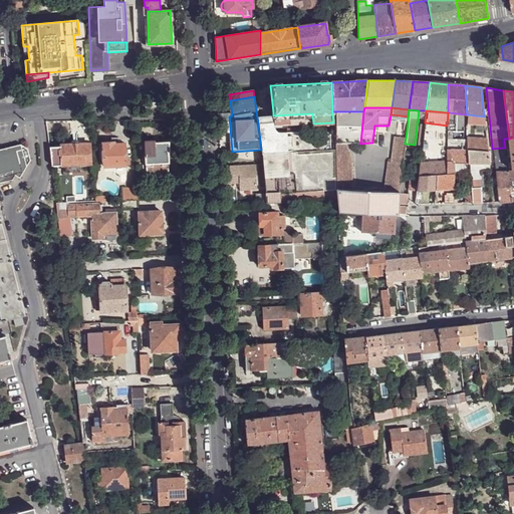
[(334,132),(334,145),(345,144),(360,144),(363,111),(334,111),(334,132)]
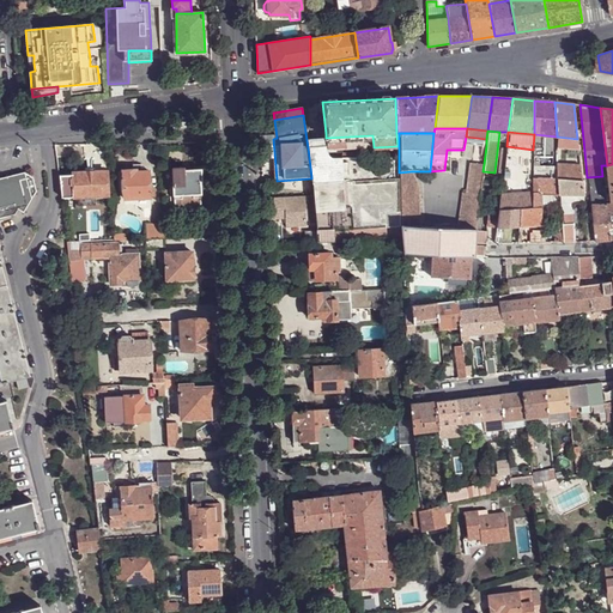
[(557,164),(557,137),(534,134),(533,150),(532,177),(558,178),(557,164)]
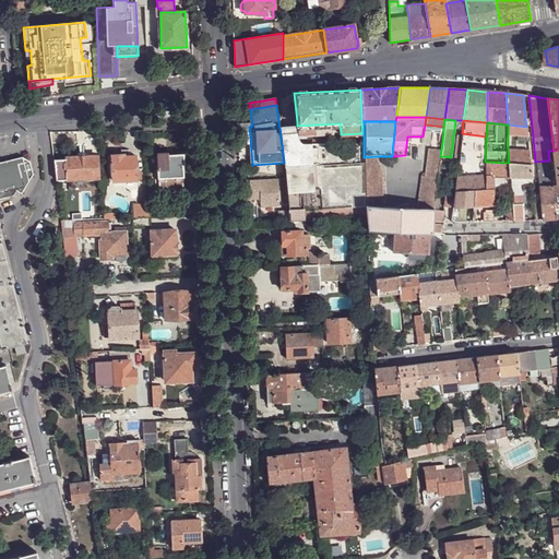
[(297,133),(297,137),(341,134),(340,123),(297,126),(297,133)]
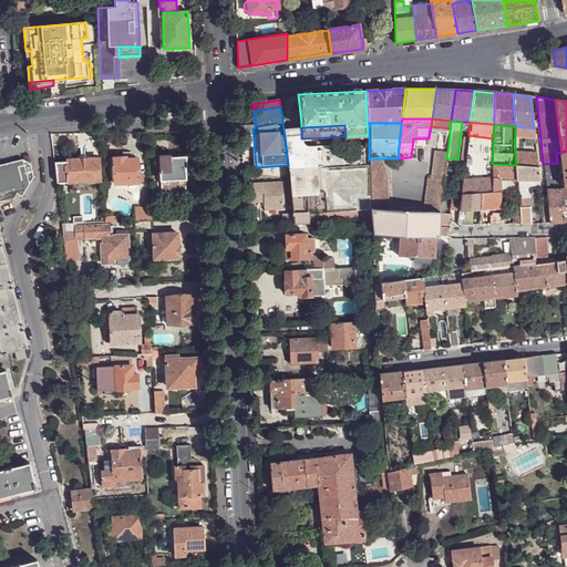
[(364,165),(363,145),(310,146),(307,146),(303,144),(302,141),(301,138),(301,135),(285,136),(288,164),(362,165),(364,165)]
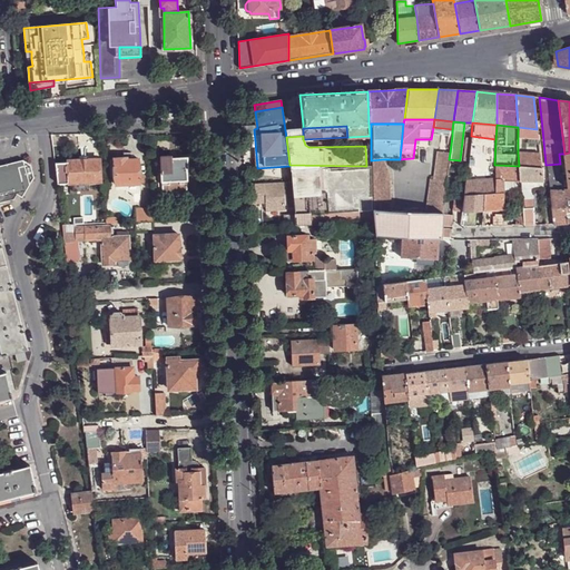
[(494,169),(494,165),(495,139),(471,136),(471,139),(467,168),(467,169),(494,169)]
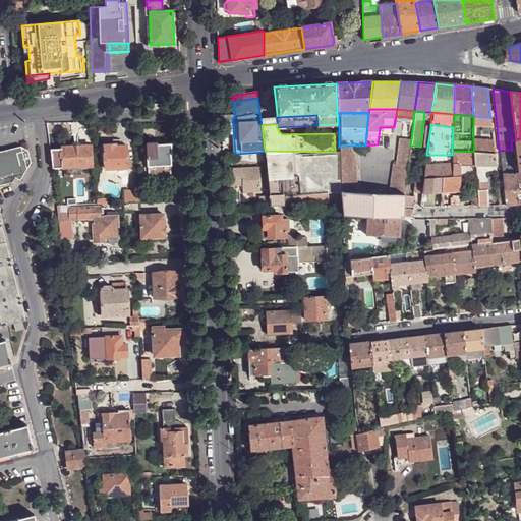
[(221,125),(222,138),(229,138),(229,130),(228,125),(221,125)]
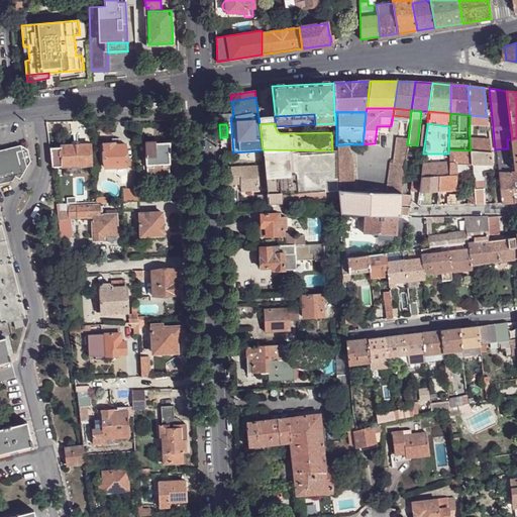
[(126,166),(125,143),(119,144),(118,137),(111,138),(112,143),(103,143),(105,167),(126,166)]
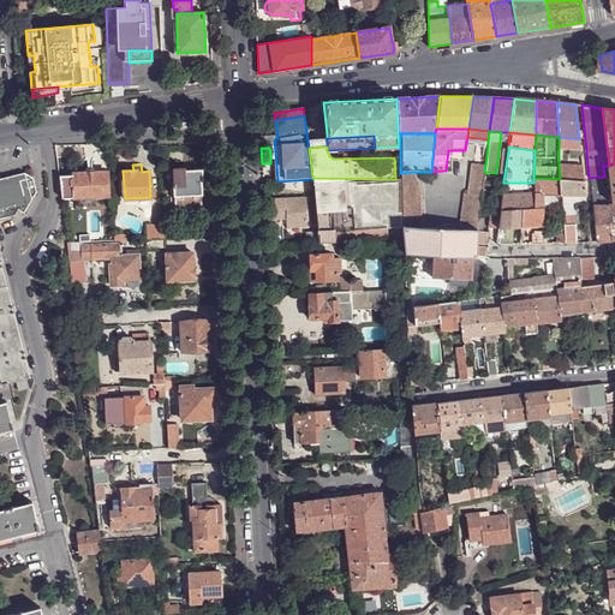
[(467,193),(482,196),(484,172),(485,165),(472,163),(467,193)]
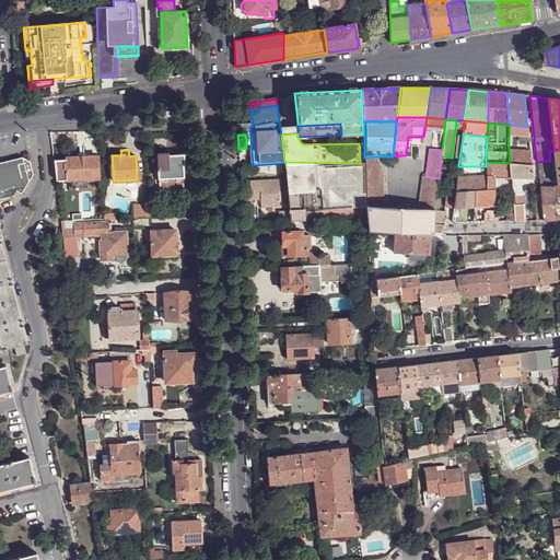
[(509,150),(510,163),(533,164),(531,151),(509,150)]
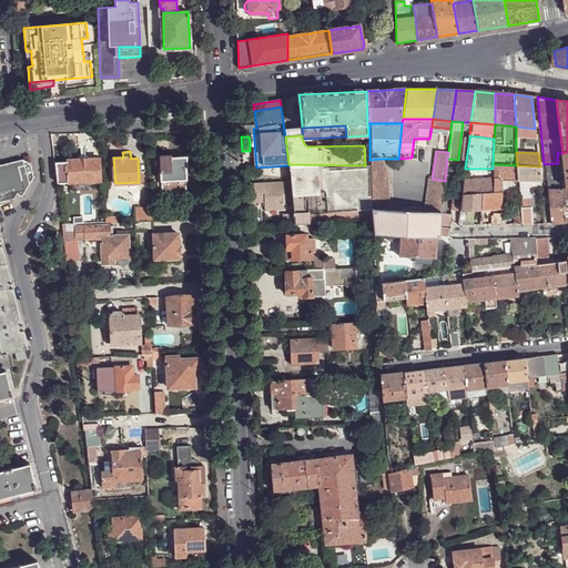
[(189,153),(170,154),(170,156),(186,156),(186,163),(189,163),(189,153)]
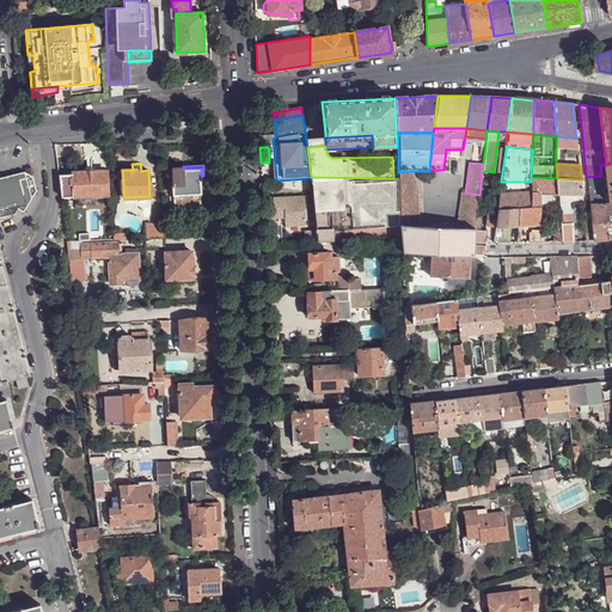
[(183,169),(183,166),(172,166),(173,204),(201,203),(200,181),(201,181),(201,176),(201,169),(183,169)]
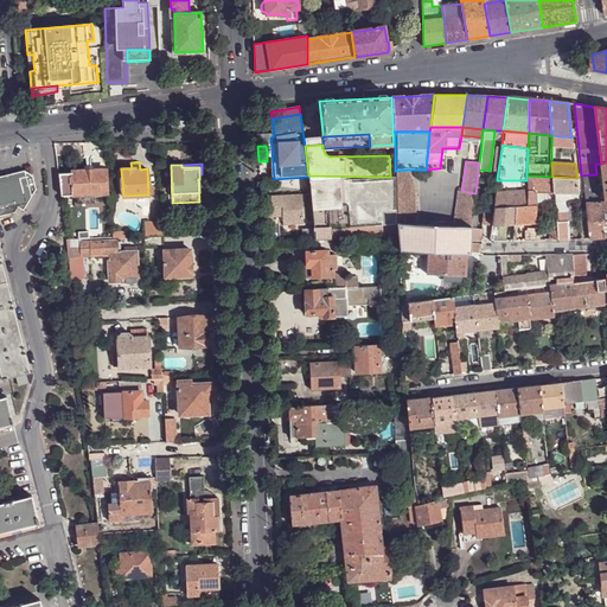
[(71,173),(74,195),(107,193),(106,170),(71,172),(71,173)]
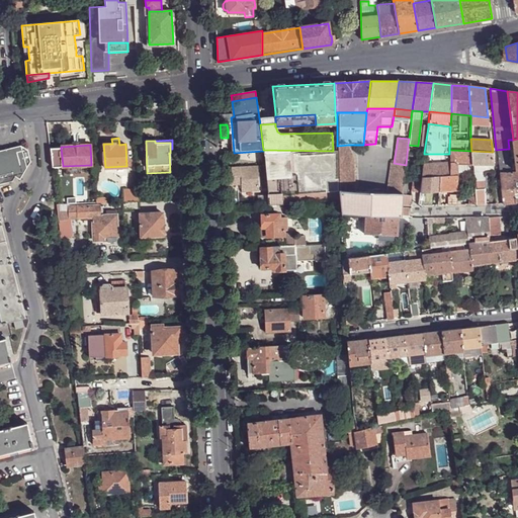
[(338,163),(339,191),(354,191),(353,155),(348,145),(337,146),(338,163)]
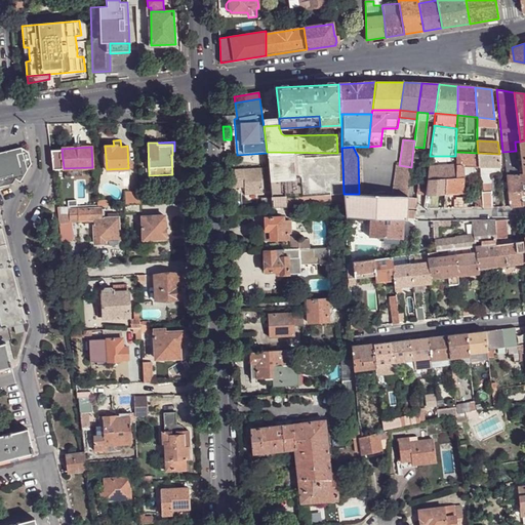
[(0,152),(0,187),(13,184),(16,179),(21,182),(32,163),(28,152),(22,148),(0,152)]
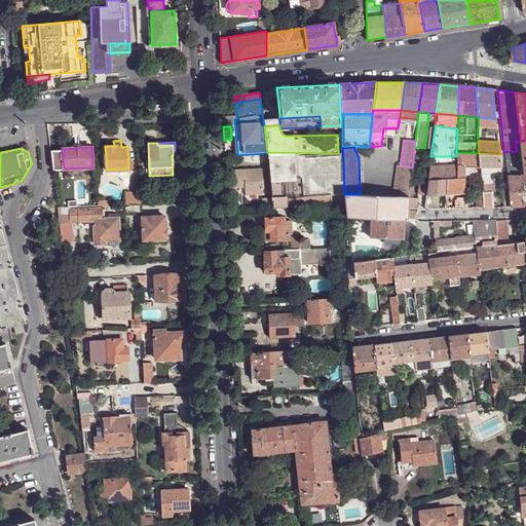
[(50,150),(53,170),(64,168),(62,150),(50,150)]
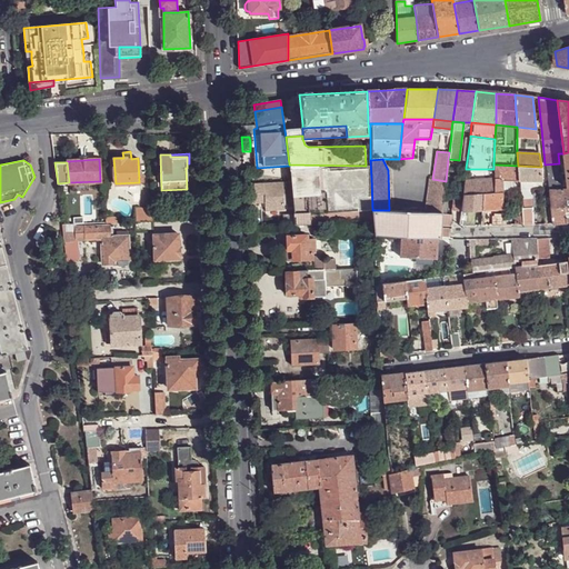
[(295,225),(368,221),(367,210),(366,210),(363,166),(289,165),(289,166),(293,213),(295,225)]
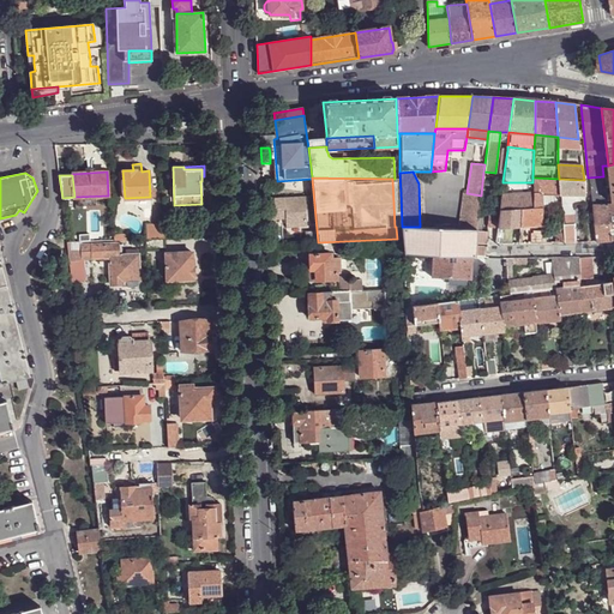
[(553,196),(560,196),(559,179),(533,178),(533,182),(533,192),(533,194),(541,194),(553,196)]
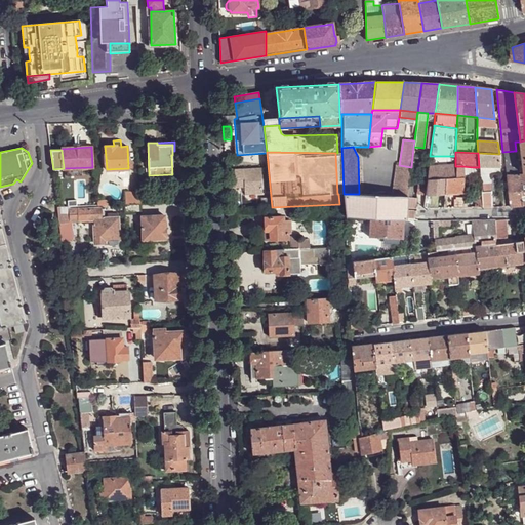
[(478,153),(479,167),(500,167),(499,154),(478,153)]
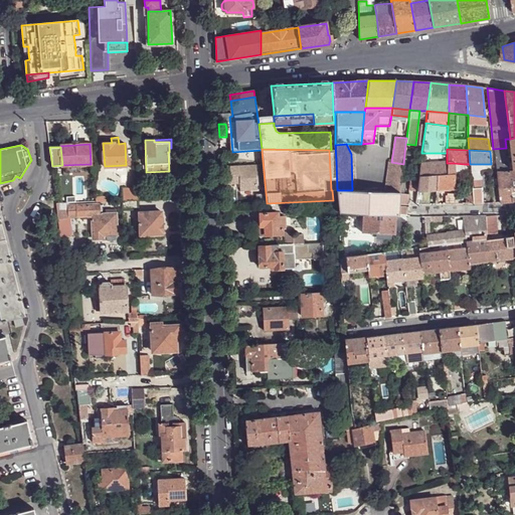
[(495,151),(498,171),(514,170),(512,156),(504,157),(504,150),(495,151)]
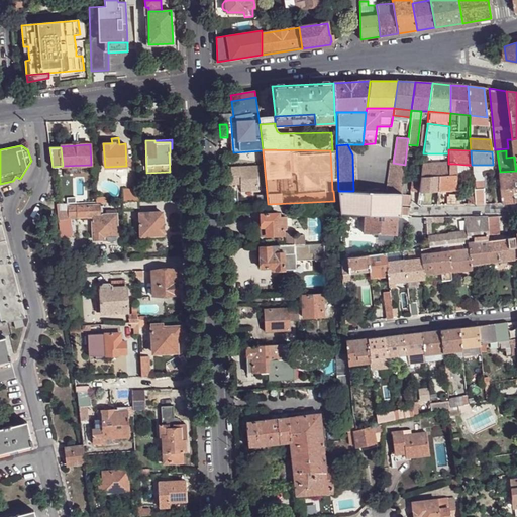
[(448,162),(448,153),(423,153),(422,165),(448,162)]
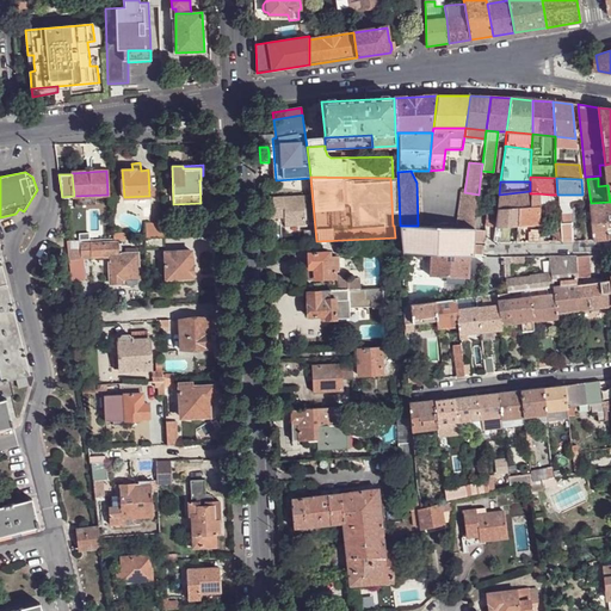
[(530,193),(530,191),(499,195),(497,209),(520,208),(530,207),(530,193)]
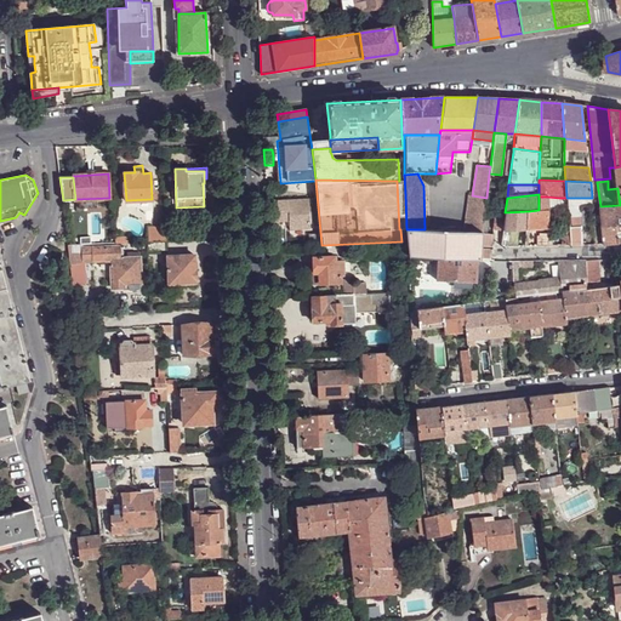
[(463,232),(482,233),(484,218),(486,198),(472,195),(468,195),(463,232)]
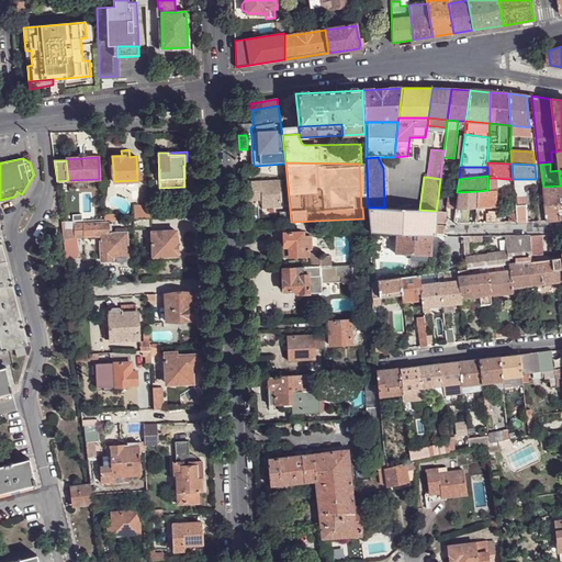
[(506,187),(506,179),(495,178),(495,184),(497,186),(497,187),(506,187)]
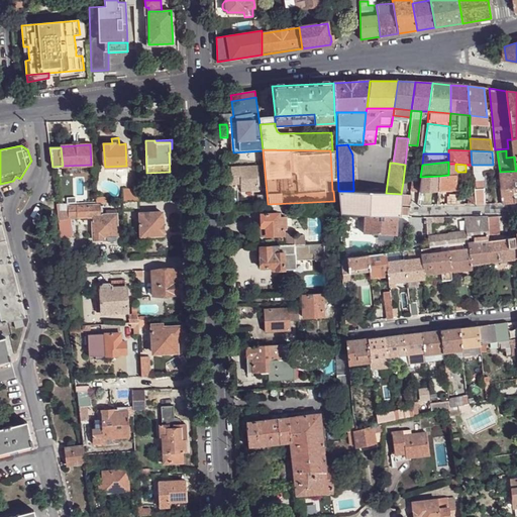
[(231,174),(222,174),(223,190),(232,189),(232,184),(240,184),(240,191),(259,190),(257,165),(230,167),(231,174)]
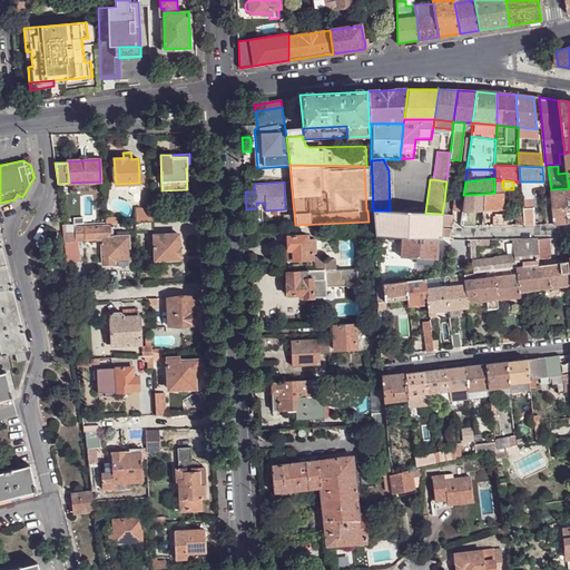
[(520,182),(521,196),(532,196),(531,188),(543,187),(543,182),(520,182)]
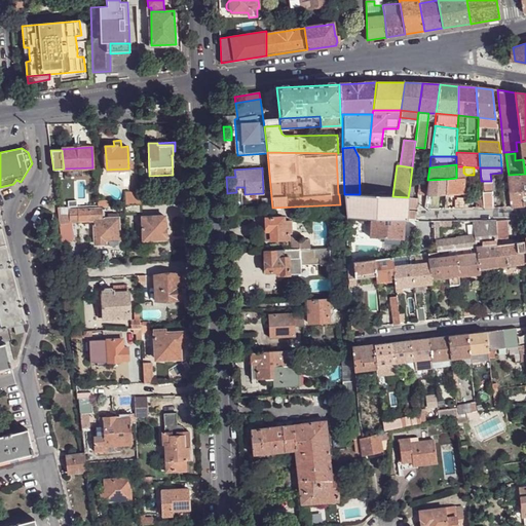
[(525,174),(509,175),(511,192),(525,190),(525,174)]
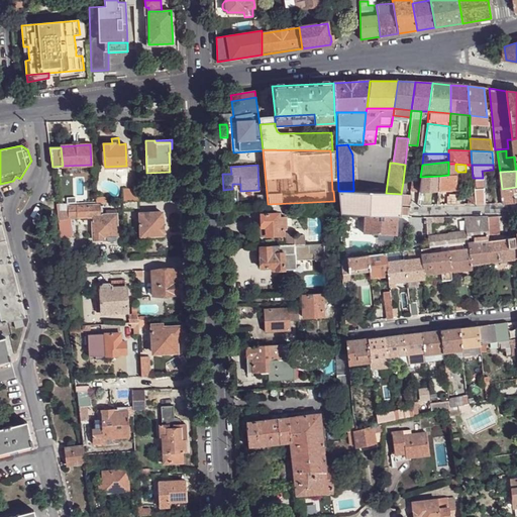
[(455,175),(448,175),(440,176),(438,190),(455,189),(455,175)]
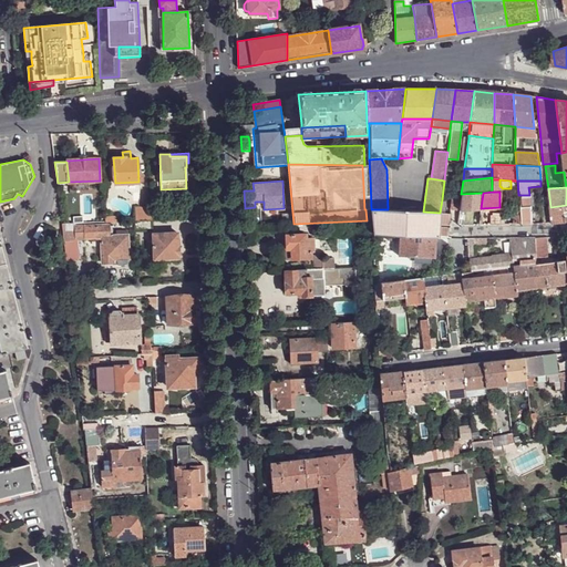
[(481,208),(483,193),(461,194),(461,199),(460,209),(464,209),(481,208)]
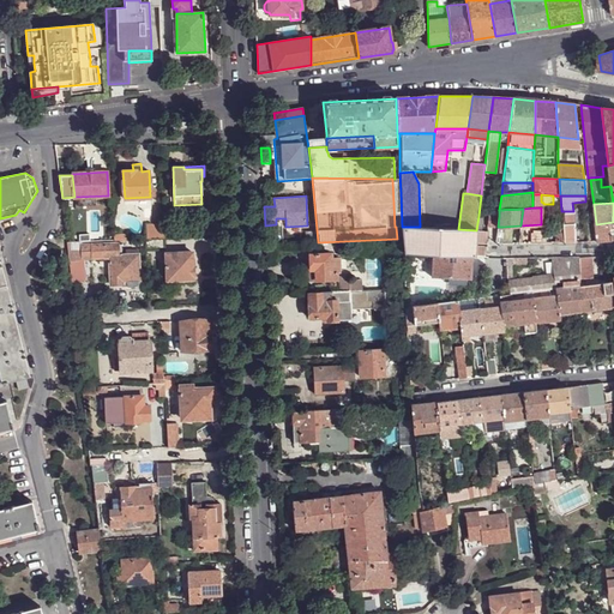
[(561,211),(563,224),(575,223),(573,211),(561,211)]
